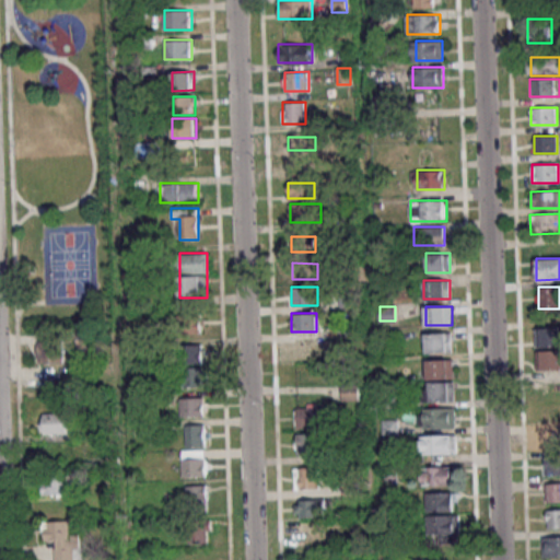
[(202,314),(179,314),(179,333),(202,333),(202,314)]
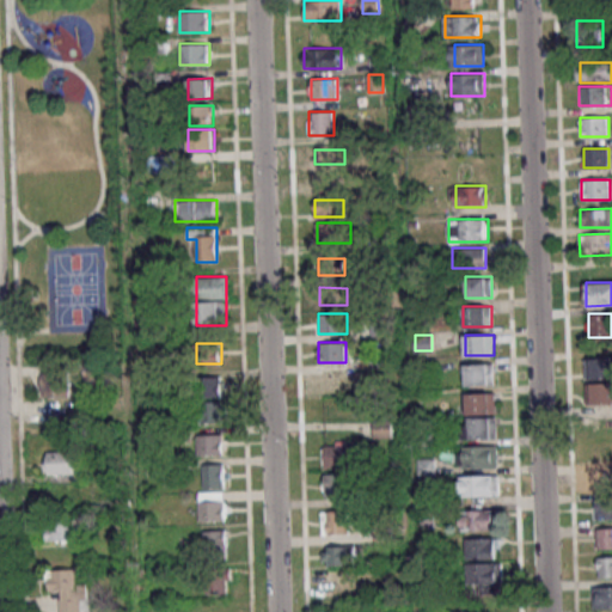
[(591,381),(591,404),(611,403),(611,357),(585,357),(586,381),(591,381)]
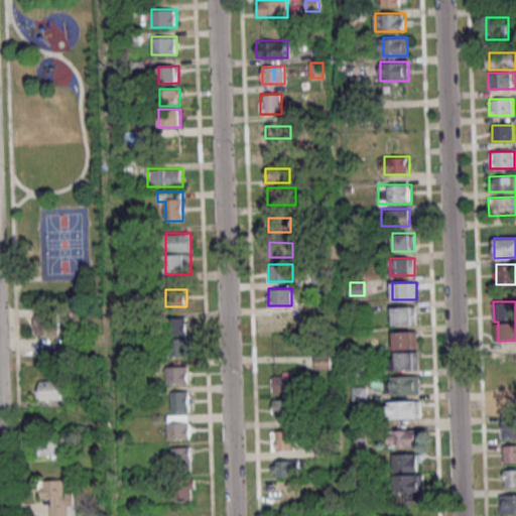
[(392,306),(392,325),(416,325),(416,306),(392,306)]
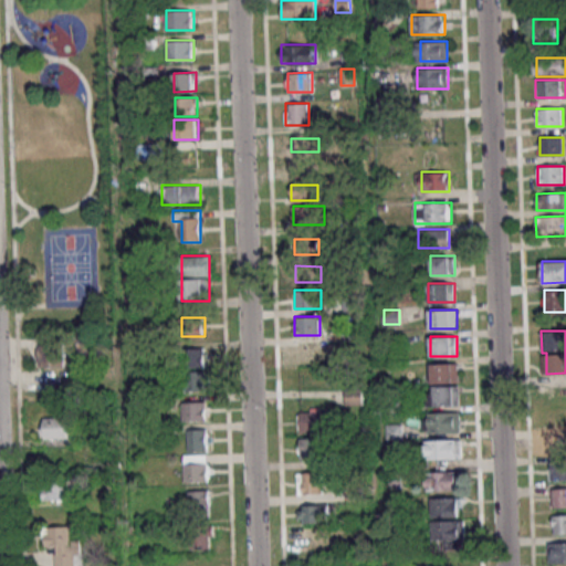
[(326,362),(326,344),(296,344),(296,362),(326,362)]
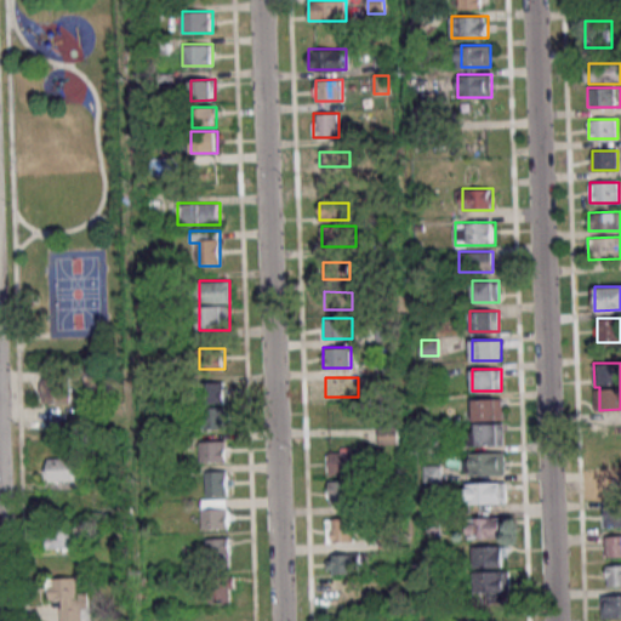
[(198,382),(198,403),(226,403),(226,382),(198,382)]
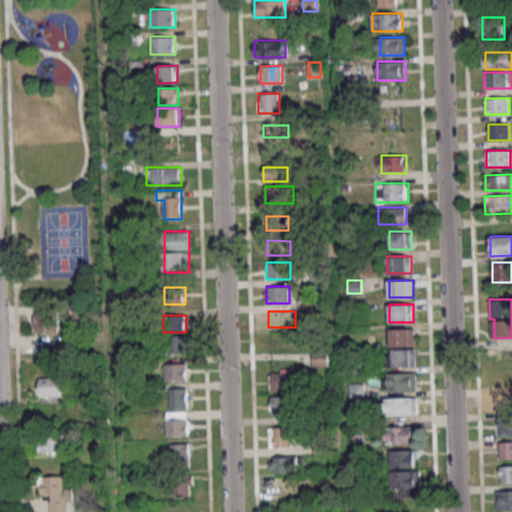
[(57,316),(35,316),(35,331),(57,331),(57,316)]
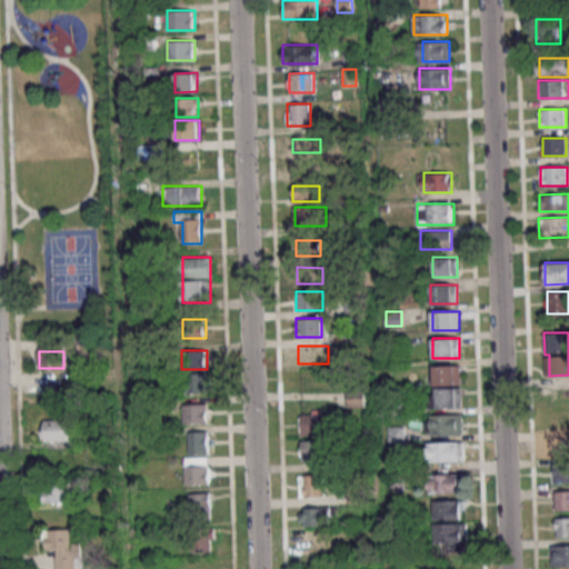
[(433,365),(433,386),(461,386),(461,365),(433,365)]
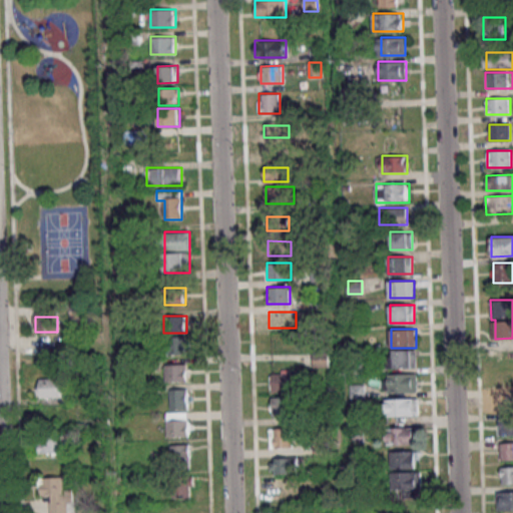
[(162,337),(162,355),(188,355),(188,337),(162,337)]
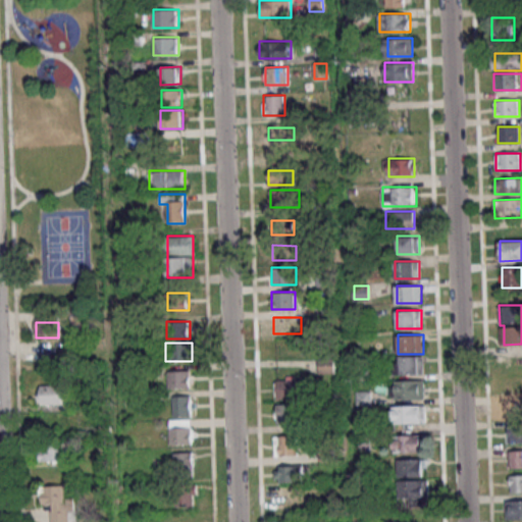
[(423,356),(396,356),(396,375),(423,375),(423,356)]
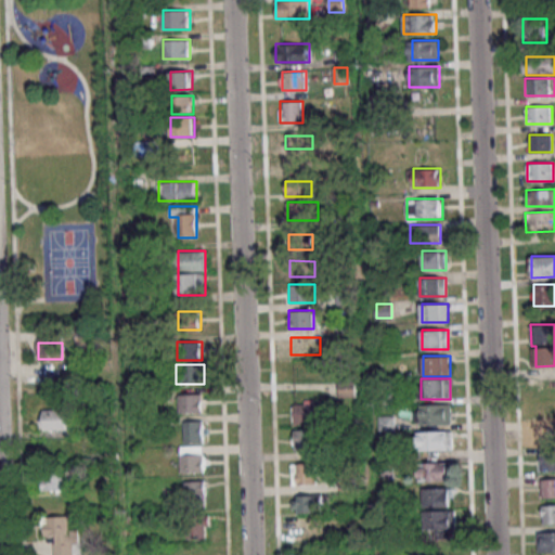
[(355,397),(355,384),(338,384),(338,397),(355,397)]
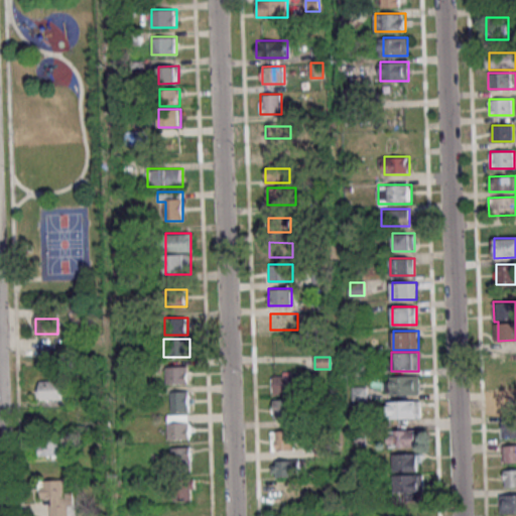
[(188,366),(167,366),(167,383),(188,383),(188,366)]
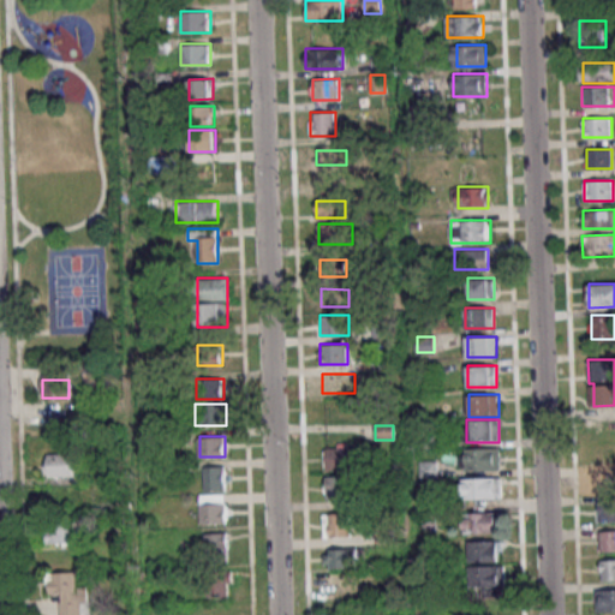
[(358,446),(323,446),(323,469),(358,469),(358,446)]
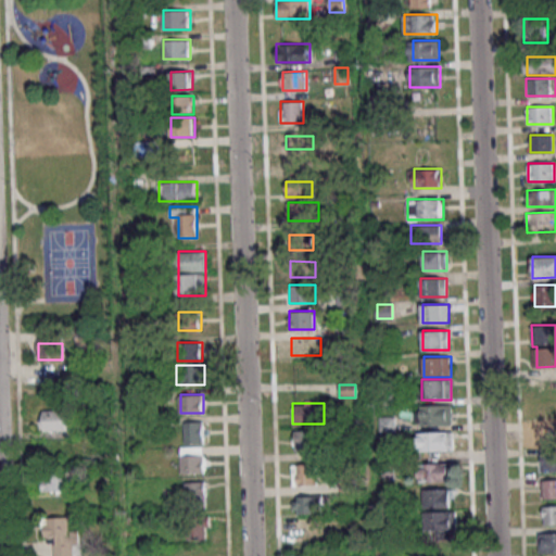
[(452,425),(452,405),(417,405),(417,425),(452,425)]
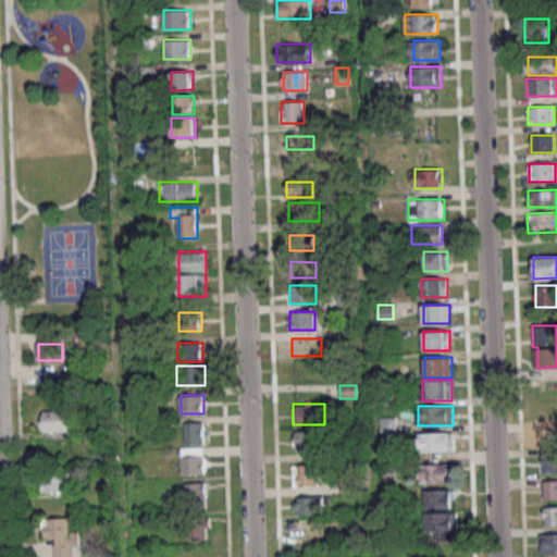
[(38,411),(38,431),(74,431),(74,411),(38,411)]
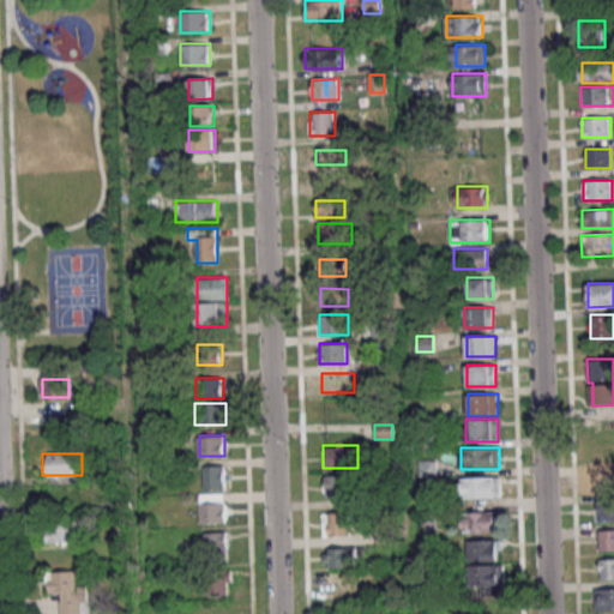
[(203,489),(226,489),(226,465),(203,465),(203,489)]
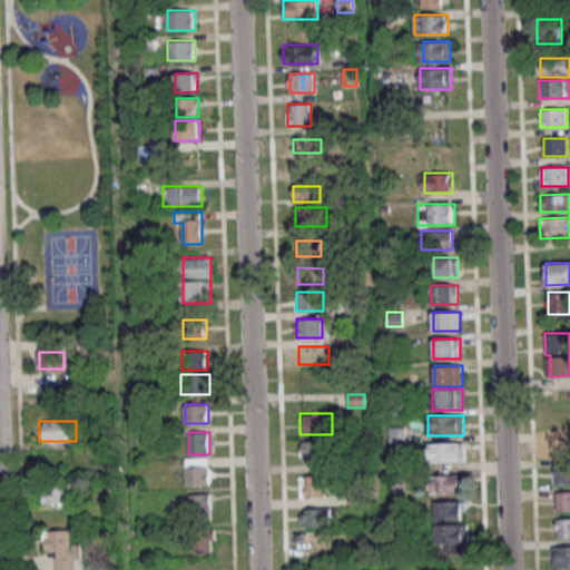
[(569,436),(549,436),(549,458),(569,458),(569,436)]
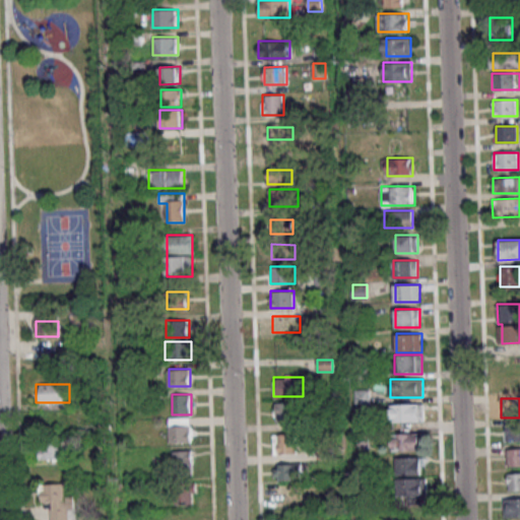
[(275,403),(275,423),(301,423),(301,403),(275,403)]
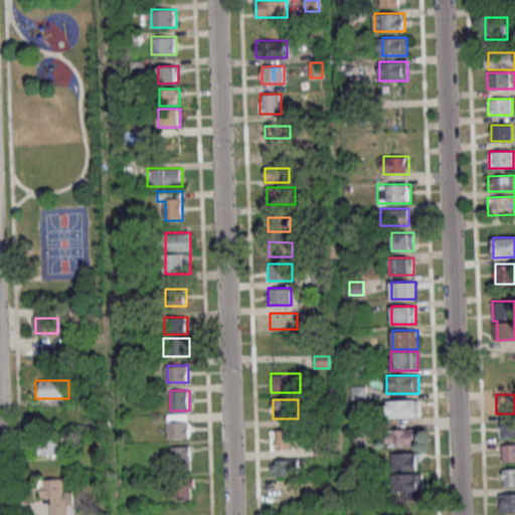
[(419,400),(386,400),(386,417),(419,417),(419,400)]
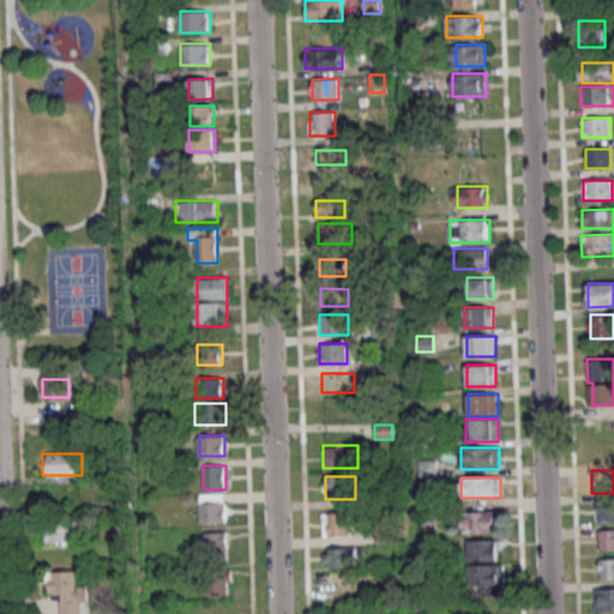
[(226,523),(226,494),(200,494),(200,523),(226,523)]
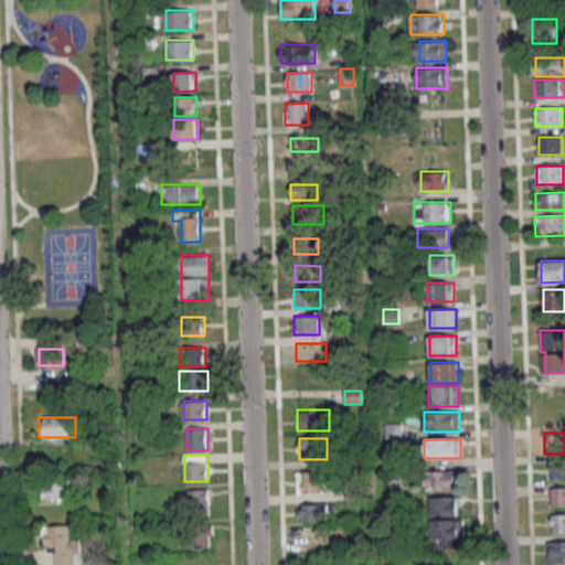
[(564,479),(564,459),(551,459),(551,479),(564,479)]
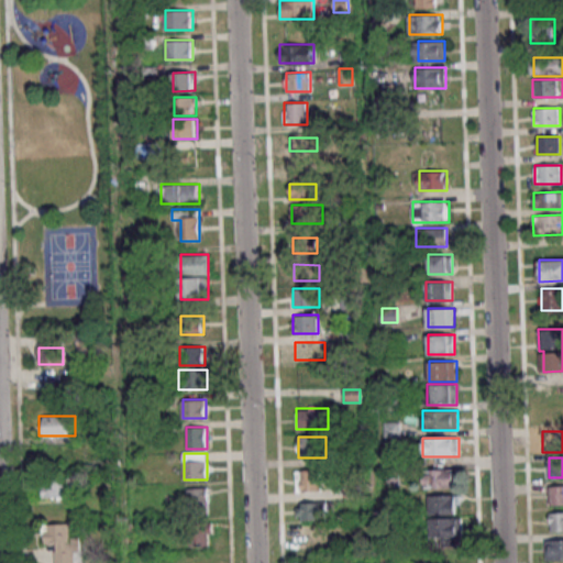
[(424,488),(455,488),(455,468),(424,468),(424,488)]
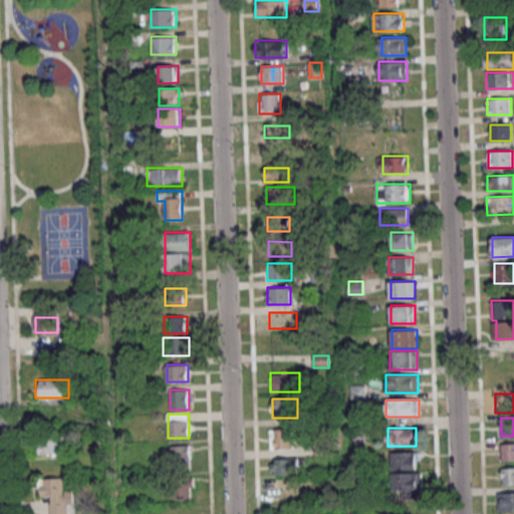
[(293,449),(293,429),(270,429),(270,449),(293,449)]
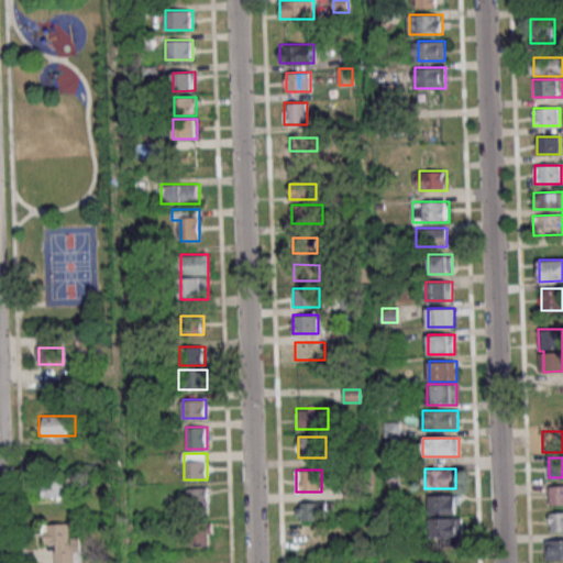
[(44,497),(68,497),(68,478),(44,478),(44,497)]
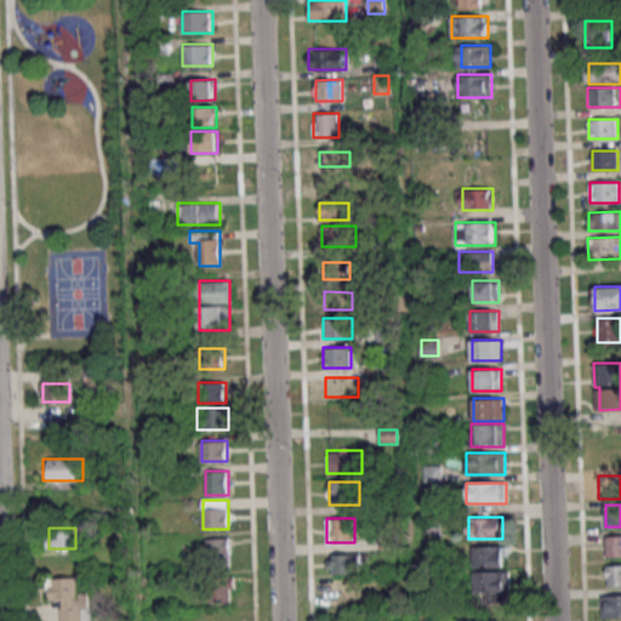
[(620,535),(605,536),(605,557),(620,557),(620,535)]
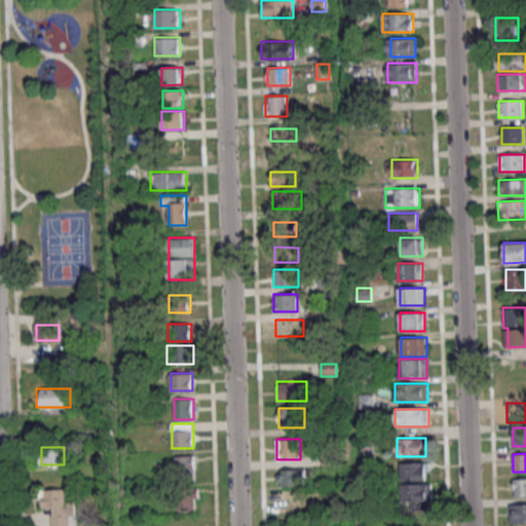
[(176,456),(176,477),(194,477),(194,456),(176,456)]
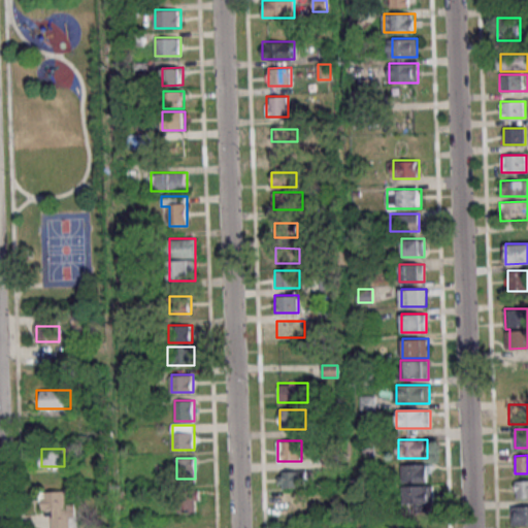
[(430,483),(429,464),(402,464),(402,483),(430,483)]
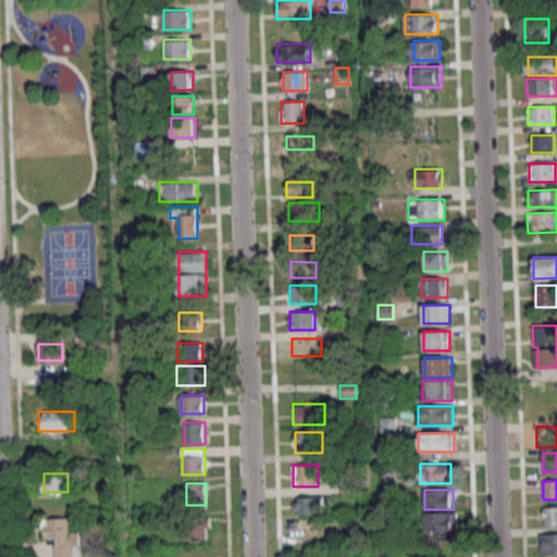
[(295,515),(324,515),(324,497),(295,497),(295,515)]
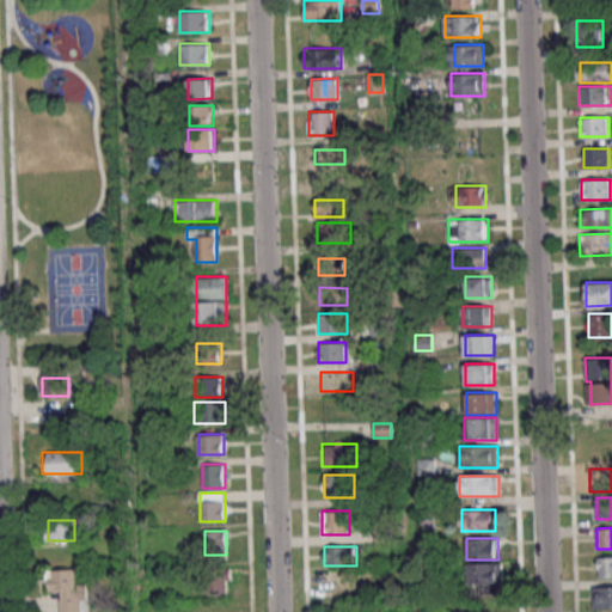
[(611,576),(611,556),(598,557),(598,577),(611,576)]
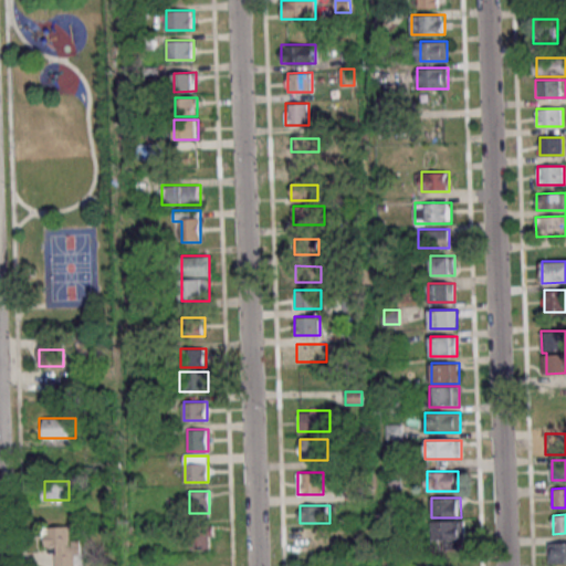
[(463,521),(431,521),(431,540),(463,540),(463,521)]
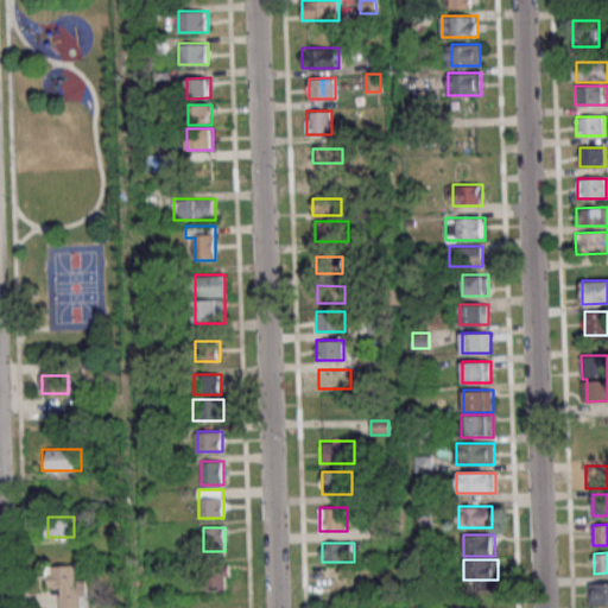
[(48,588),(59,588),(59,607),(93,607),(93,580),(77,580),(77,565),(48,567),(48,588)]
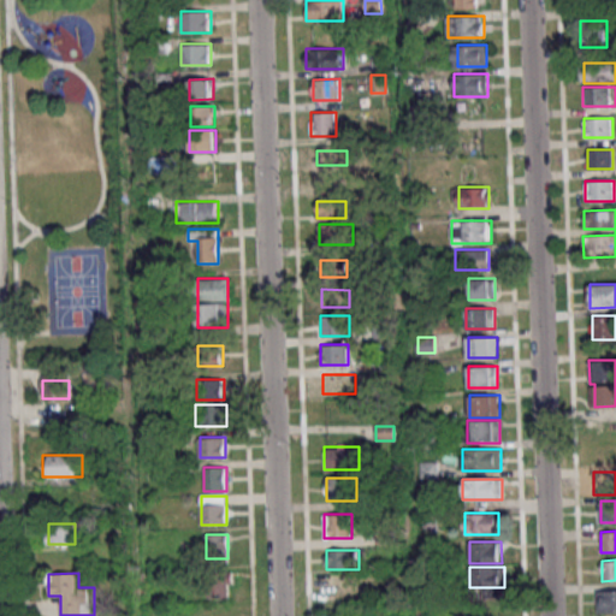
[(231,573),(207,573),(207,598),(231,598),(231,573)]
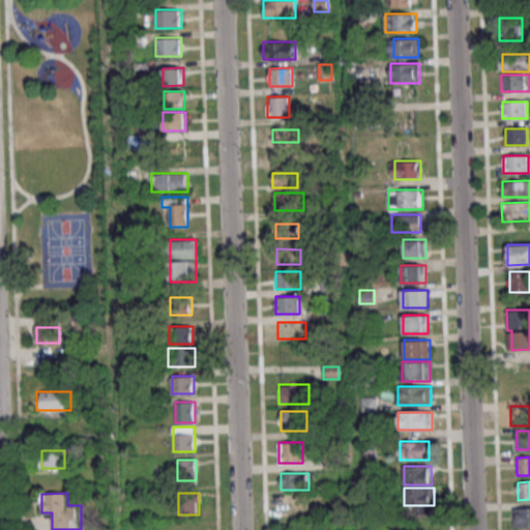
[(306,511),(306,494),(284,494),(284,511),(306,511)]
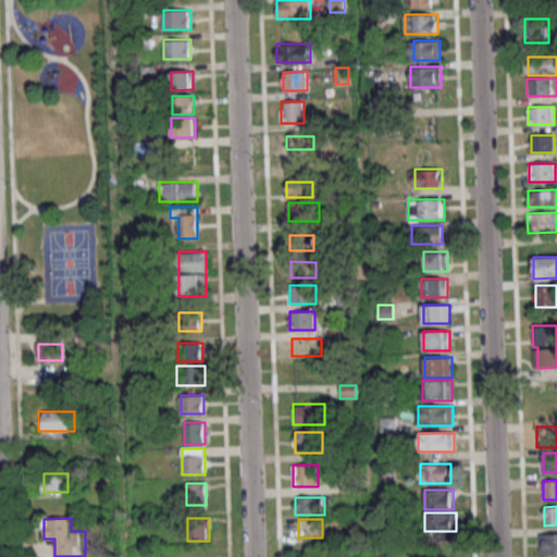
[(556,553),(556,533),(540,534),(540,554),(556,553)]
